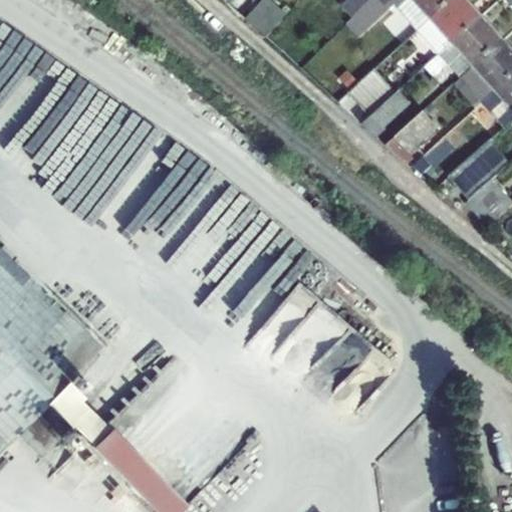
[(259,0),(244,17),(264,35),(283,14),(268,0),(259,0)]
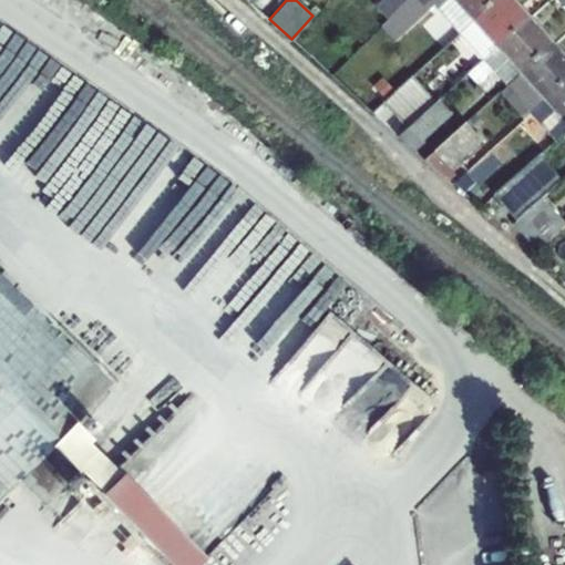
[(380,0),(376,6),(388,18),(406,0),(380,0)]
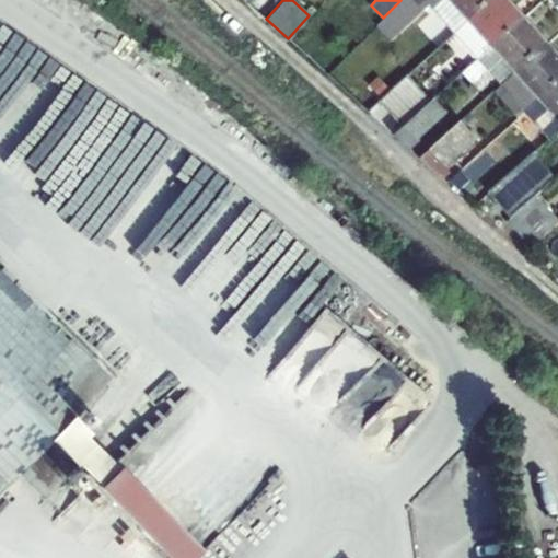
[(400,0),(383,18),(376,24),(390,39),(428,4),(426,2),(429,0),(400,0)]
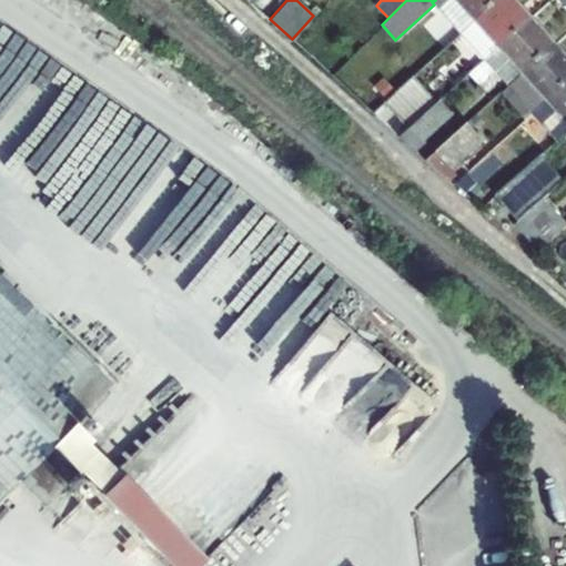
[(434,4),(460,32),(495,0),(435,0),(432,2),(434,4)]
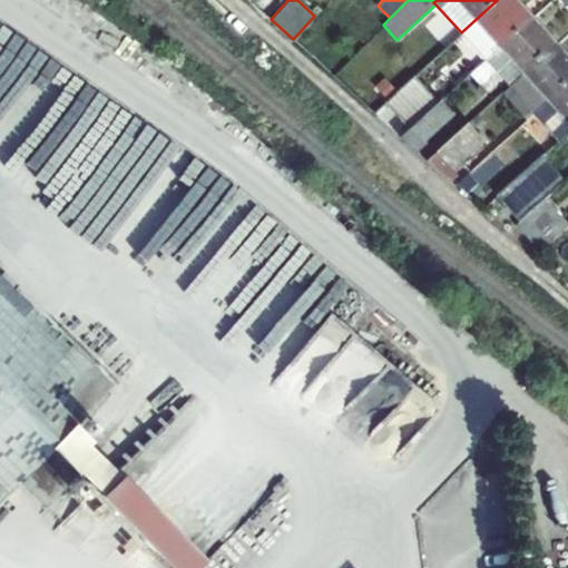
[(497,0),(461,32),(486,59),(532,16),(518,0),(497,0)]
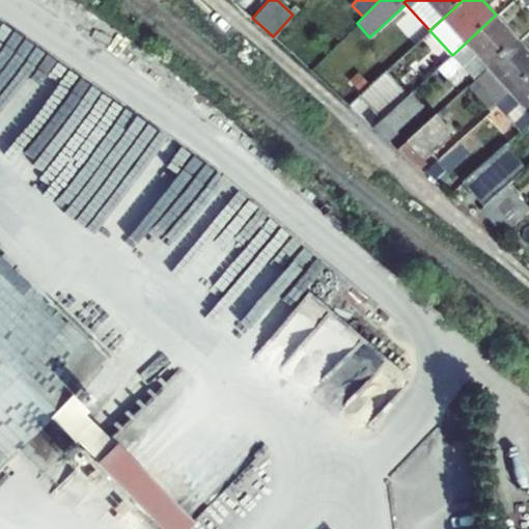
[(496,15),(452,55),(438,67),(446,77),(462,63),(475,79),(519,39),(496,15)]
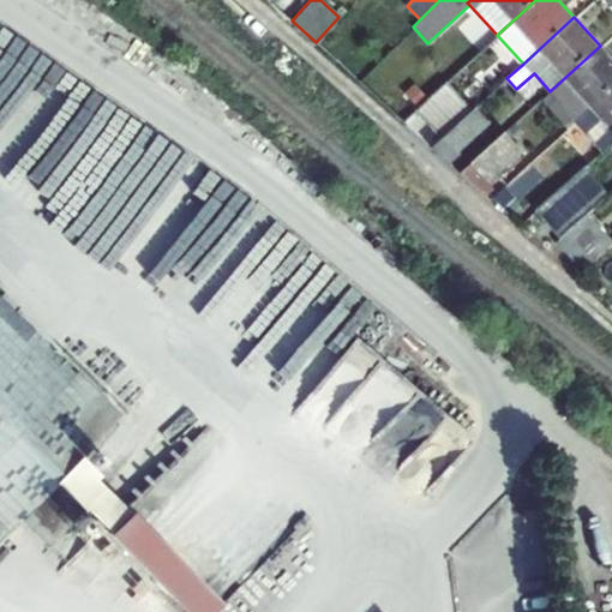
[(611,59),(600,46),(550,91),(541,99),(567,127),(576,119),(611,85),(611,59)]
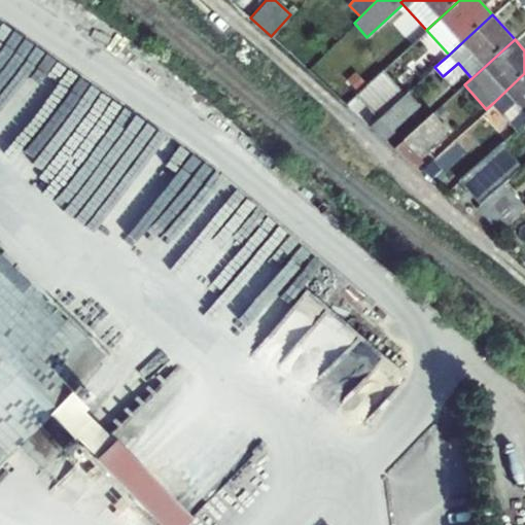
[(405,94),(383,69),(356,93),(378,117),(405,94)]
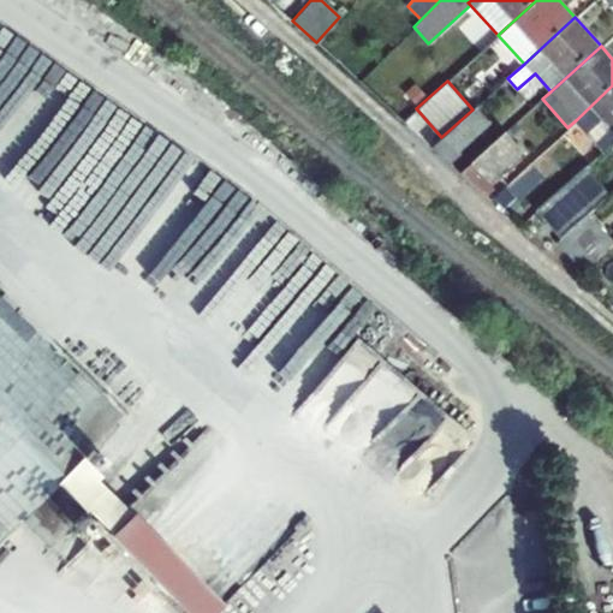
[(602,148),(612,140),(612,138),(612,85),(577,119),(602,148)]
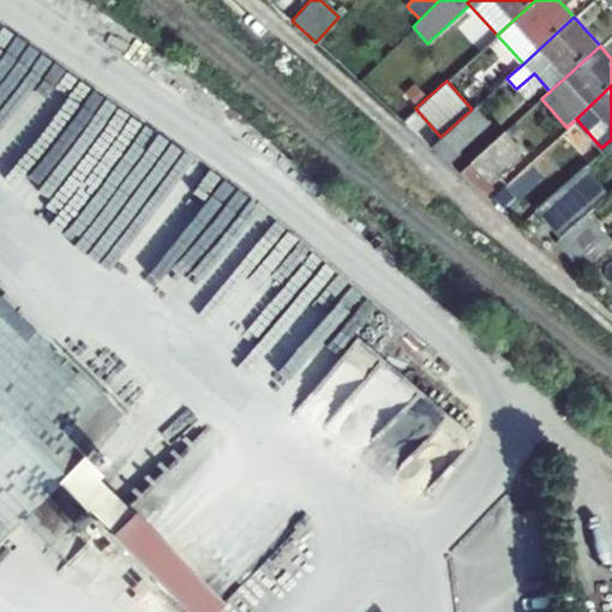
[(475,106),(472,109),(441,137),(431,147),(449,162),(460,153),(457,150),(490,121),(475,106)]
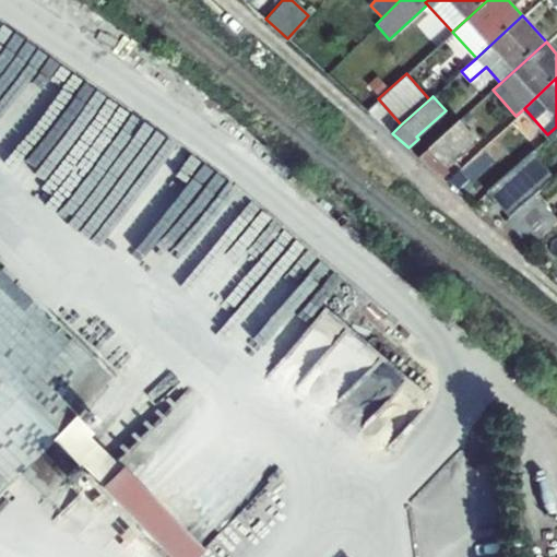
[(447,172),(441,165),(474,135),(460,119),(418,156),(441,176),(447,172)]
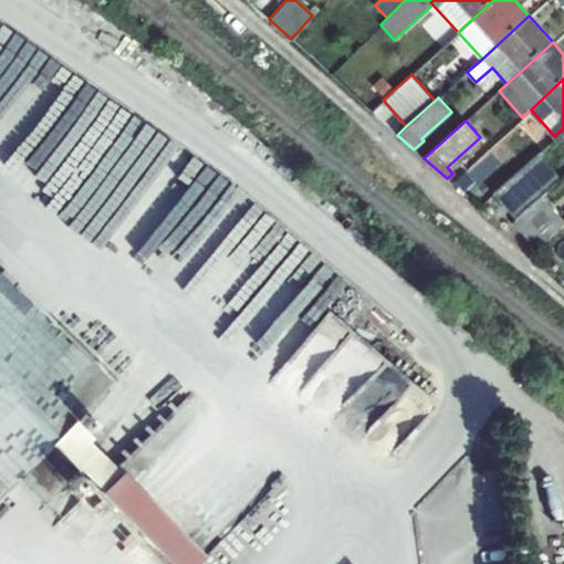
[(499,142),(465,173),(476,185),(510,154),(499,142)]
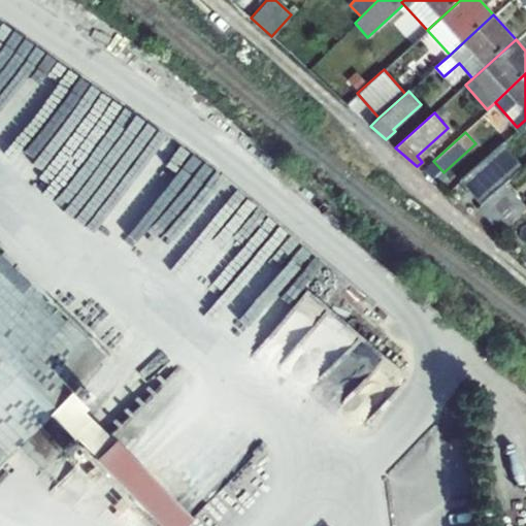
[(459,179),(481,204),(504,183),(522,167),(500,142),(459,179)]
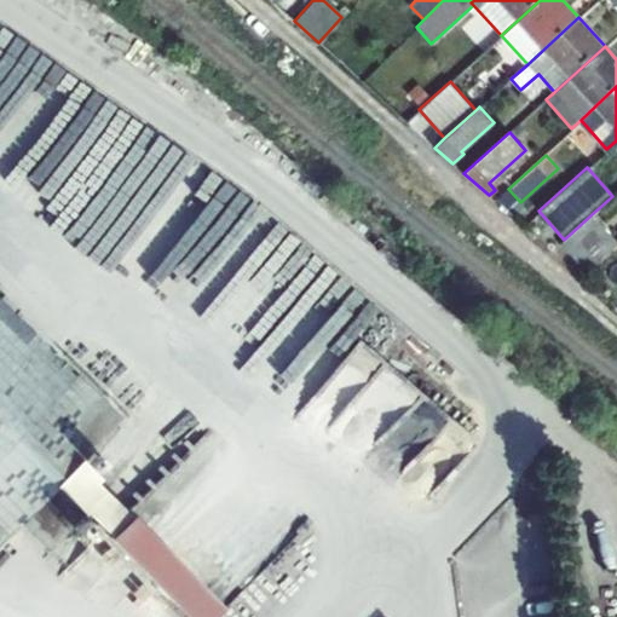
[(564,240),(561,242),(587,271),(616,243),(616,242),(592,214),(564,240)]
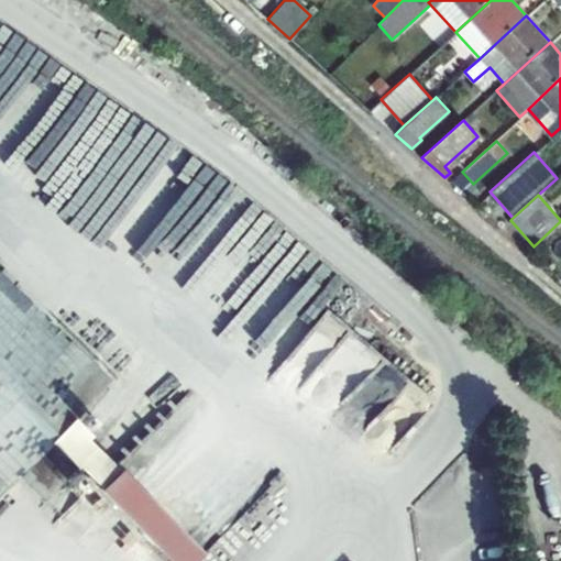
[(97,393),(0,299),(0,492),(18,474),(43,497),(75,464),(51,440),(69,421),(97,393)]
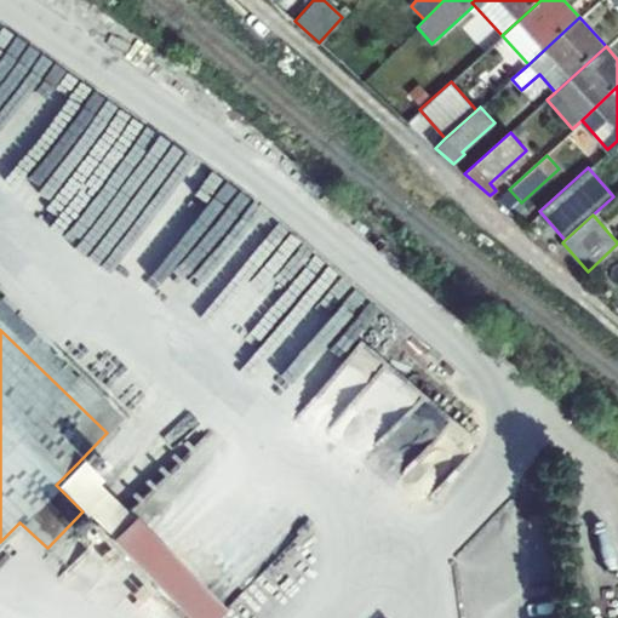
[(314,424),(441,425),(402,474),(429,496),(480,435),(469,425),(453,425),(453,411),(364,337),(343,362),(321,362),(287,402),(314,424)]
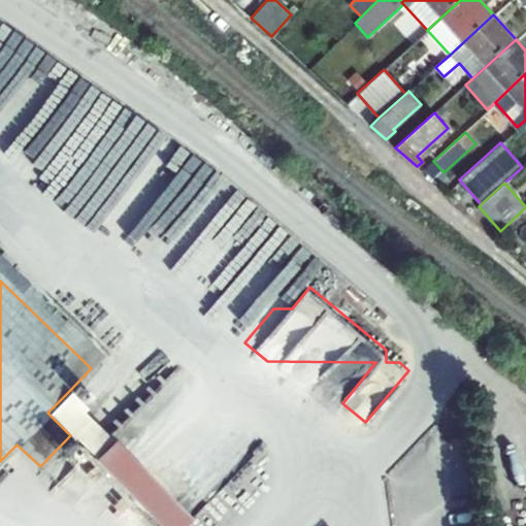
[(47,413),(70,435),(93,456),(110,437),(65,395),(47,413)]
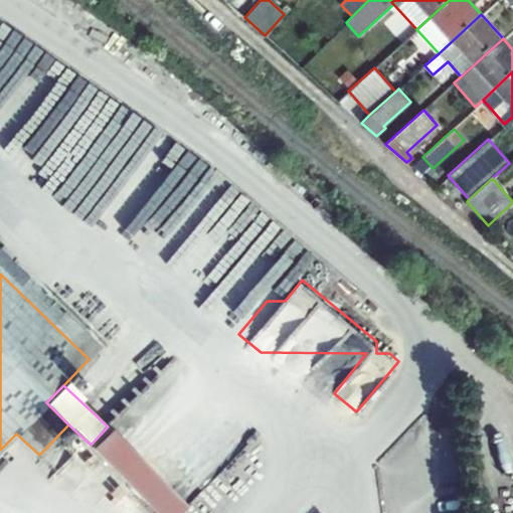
[(175,512),(184,505),(108,426),(91,445),(157,512),(175,512)]
